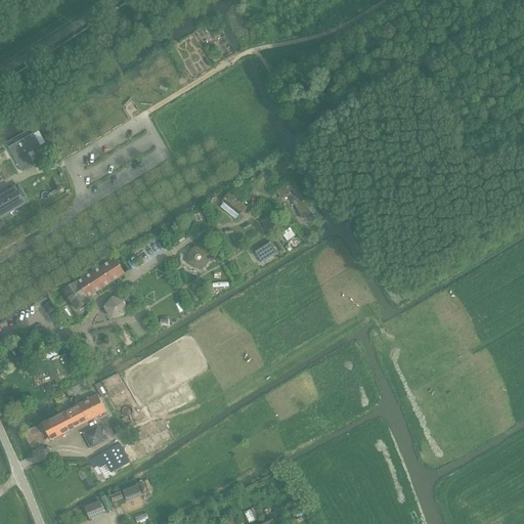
[(227,57),(235,52),(224,35),(217,39),(227,57)]
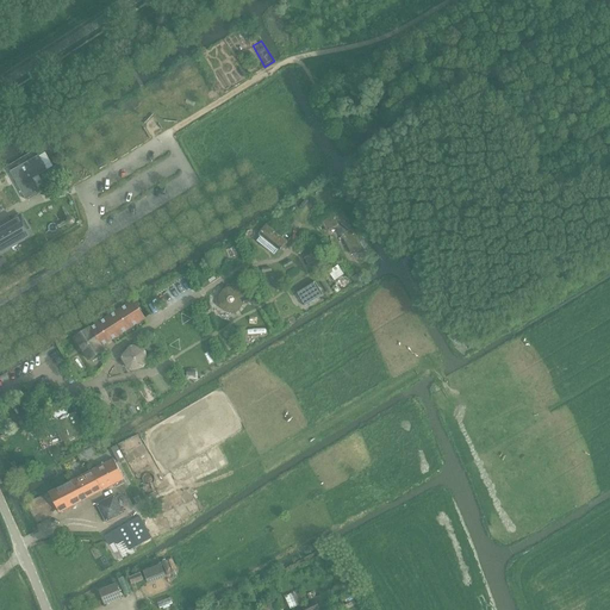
[(38,155),(10,170),(25,199),(39,191),(31,178),(47,169),(38,155)]
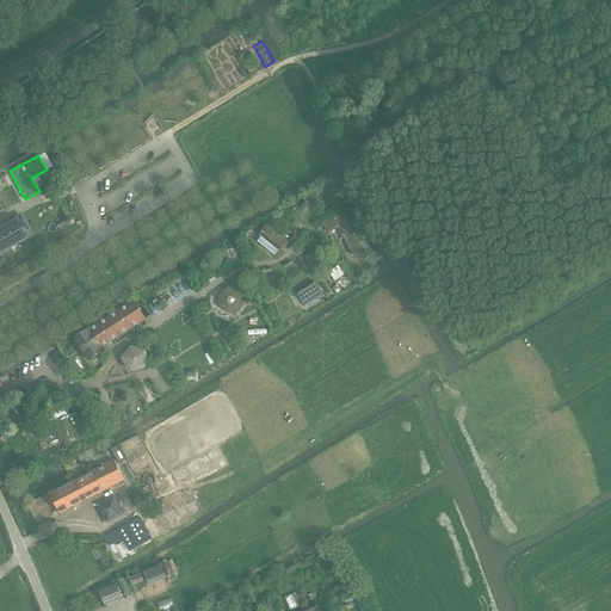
[(343,211),(322,222),(328,233),(341,226),(345,233),(341,235),(353,255),(364,250),(352,229),(349,222),(343,211)]
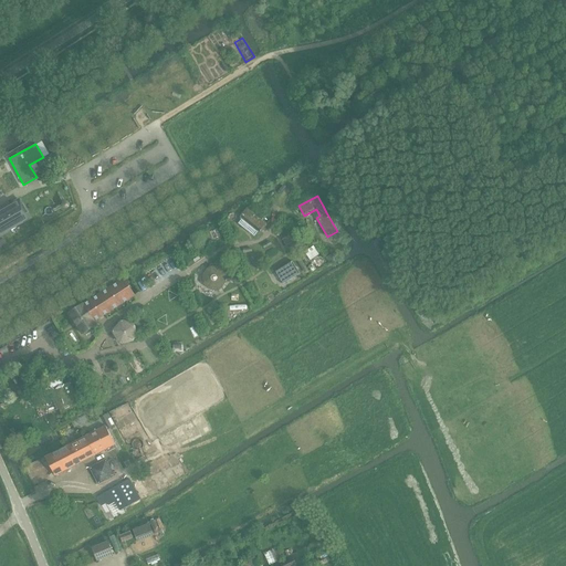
[(0,234),(29,218),(19,200),(0,210),(0,234)]
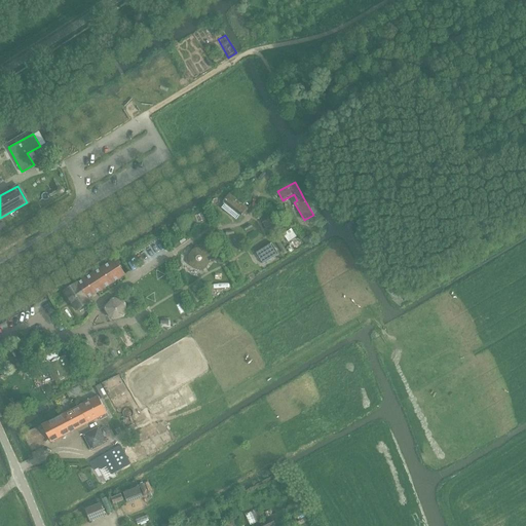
[(229,194),(223,202),(242,218),(249,209),(229,194)]
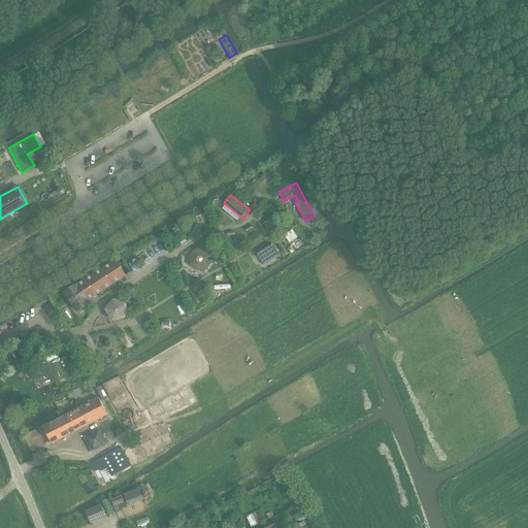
[(270,220),(264,224),(267,230),(273,226),(270,220)]
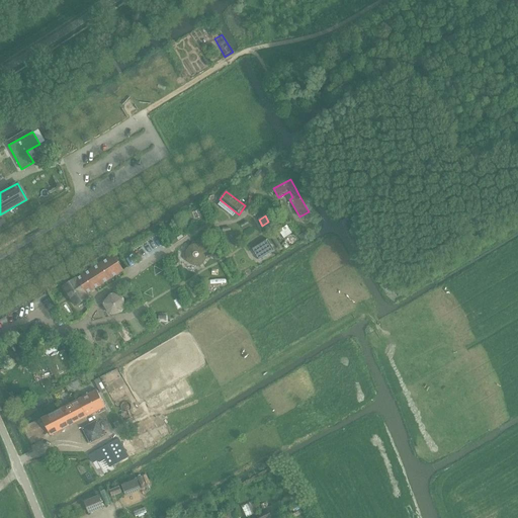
[(213,239),(208,243),(211,248),(218,244),(213,239)]
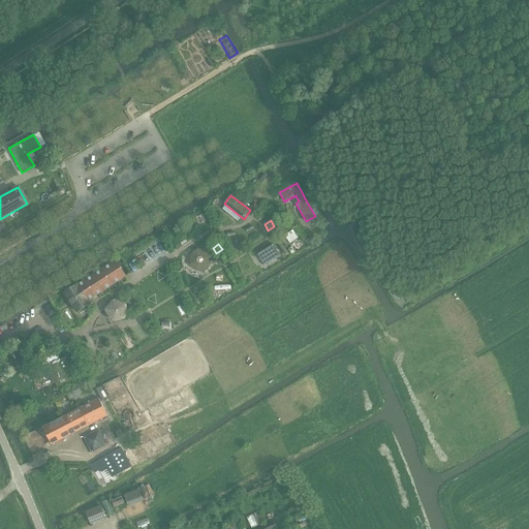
[(273,245),(257,254),(266,266),(280,256),(273,245)]
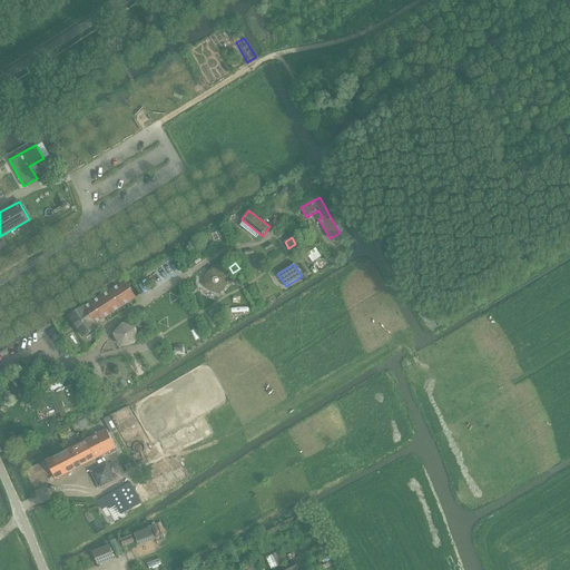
[(204,278),(204,281),(204,282),(204,283),(204,284),(205,285),(205,286),(206,287),(207,288),(208,290),(208,291),(209,291),(212,292),(213,292),(214,293),(215,293),(216,293),(218,292),(219,292),(220,292),(222,291),(223,291),(224,290),(225,288),(225,287),(226,286),(227,285),(227,284),(227,283),(227,281),(227,279),(227,278),(227,277),(227,276),(226,274),(225,273),(225,272),(224,272),(223,271),(222,269),(220,269),(219,268),(217,268),(216,268),(215,268),(214,268),(212,269),(210,269),(209,269),(208,271),(207,272),(207,273),(206,274),(205,275),(205,276),(204,277),(204,278)]
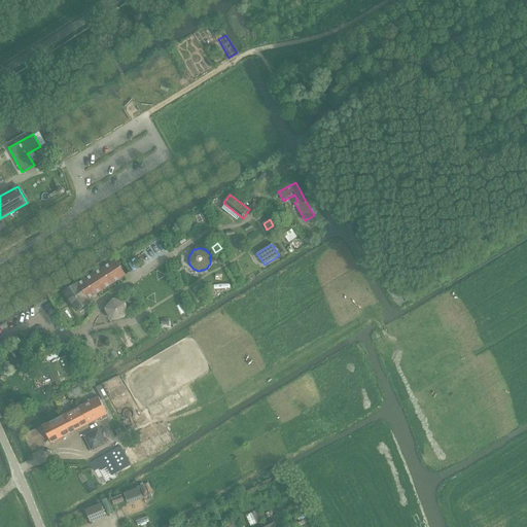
[(115,259),(77,284),(88,300),(126,275),(115,259)]
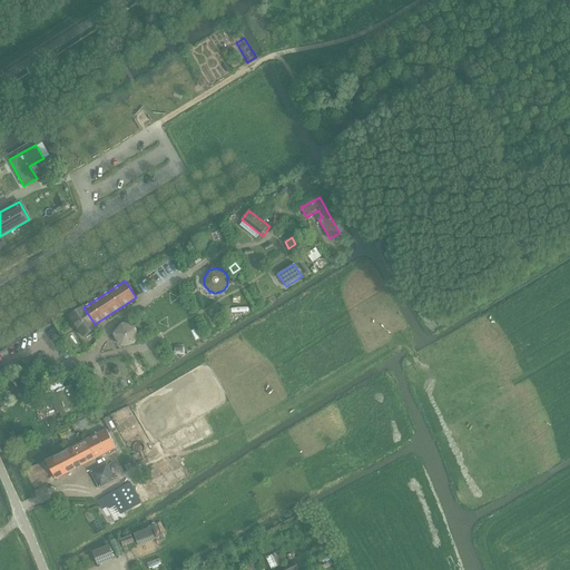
[(84,306),(69,315),(84,336),(85,335),(86,337),(87,337),(90,335),(91,334),(90,332),(98,327),(95,324),(84,307),(84,306)]
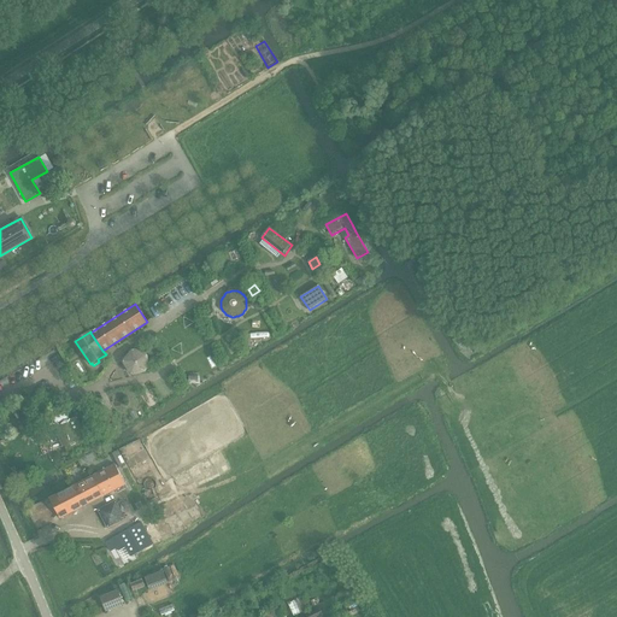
[(133,351),(122,364),(130,377),(146,374),(147,358),(133,351)]
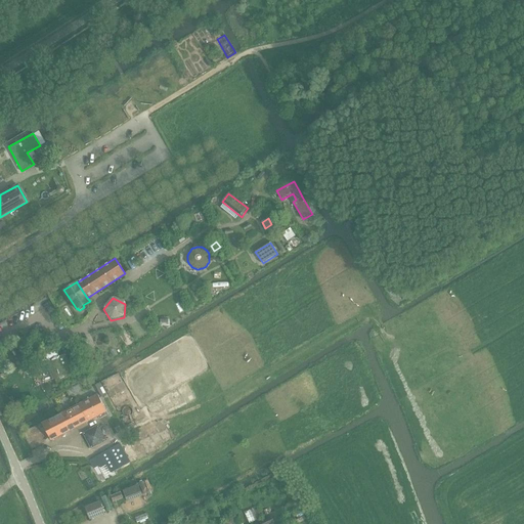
[(55,349),(40,355),(43,363),(48,361),(50,368),(57,385),(69,381),(69,380),(73,379),(73,380),(83,376),(76,359),(67,362),(66,361),(67,360),(64,355),(58,357),(58,356),(55,349)]
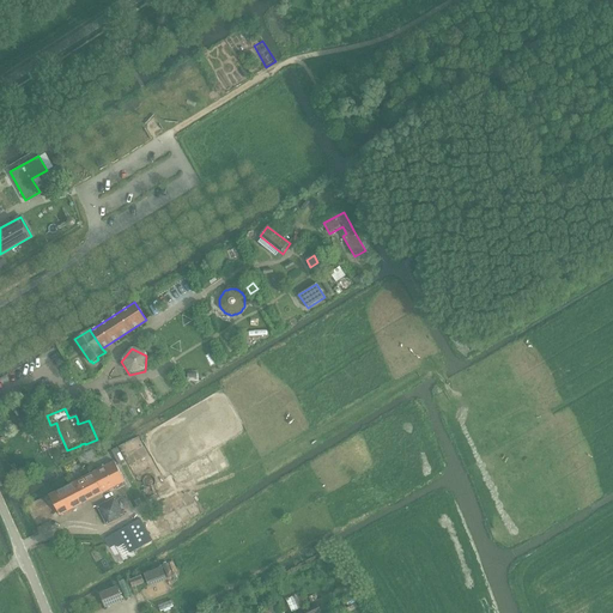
[(119,465),(125,462),(117,448),(111,450),(119,465)]
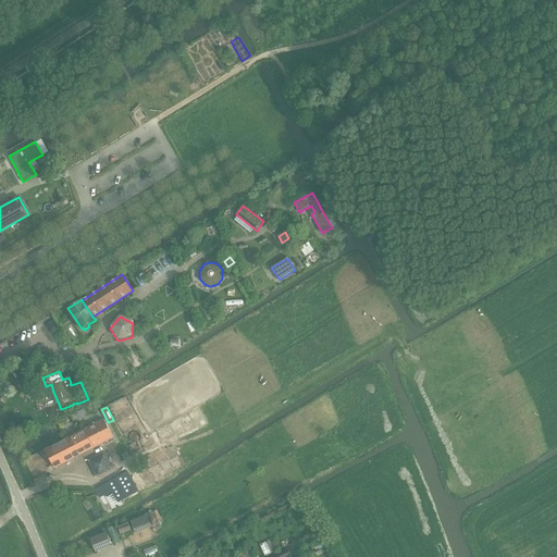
[(54,469),(104,443),(106,446),(115,441),(104,419),(45,449),(54,469)]
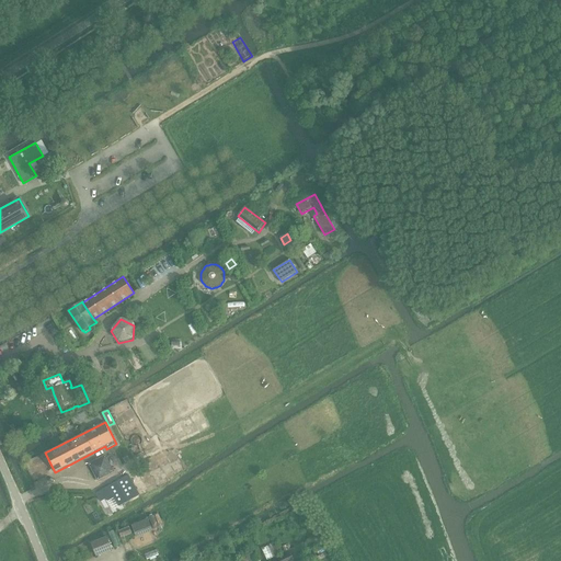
[(105,456),(90,465),(98,480),(113,471),(105,456)]
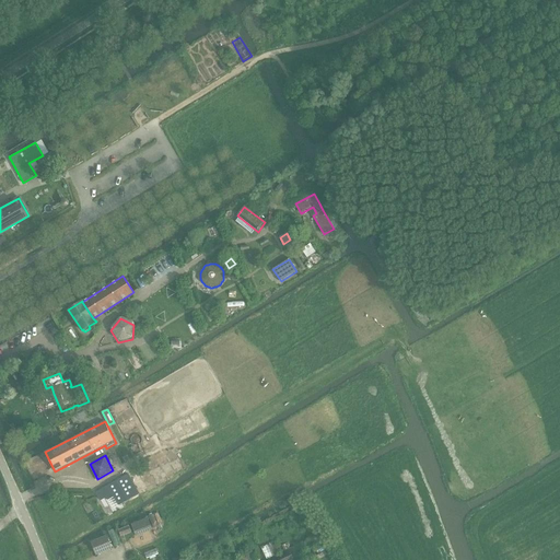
[(128,474),(102,489),(107,498),(108,500),(115,497),(119,505),(140,494),(128,474)]
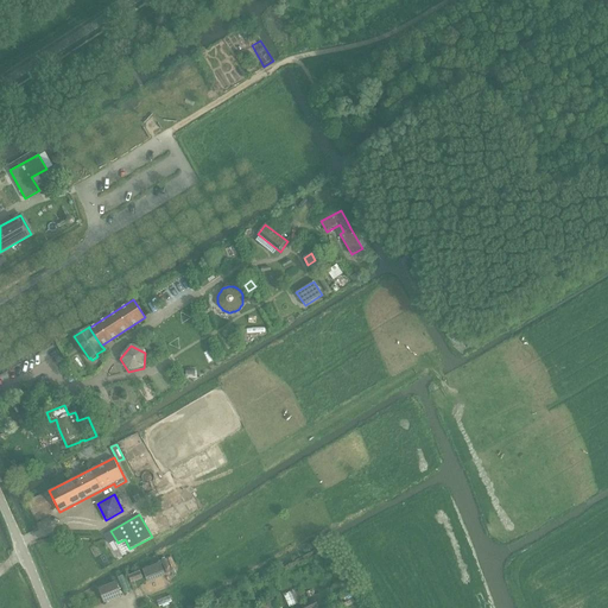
[(109,544),(116,540),(111,531),(105,534),(109,544)]
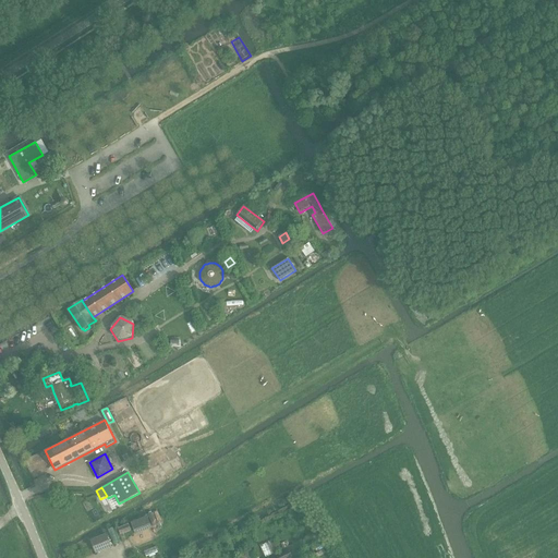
[(153,526),(158,524),(154,512),(148,514),(153,526)]
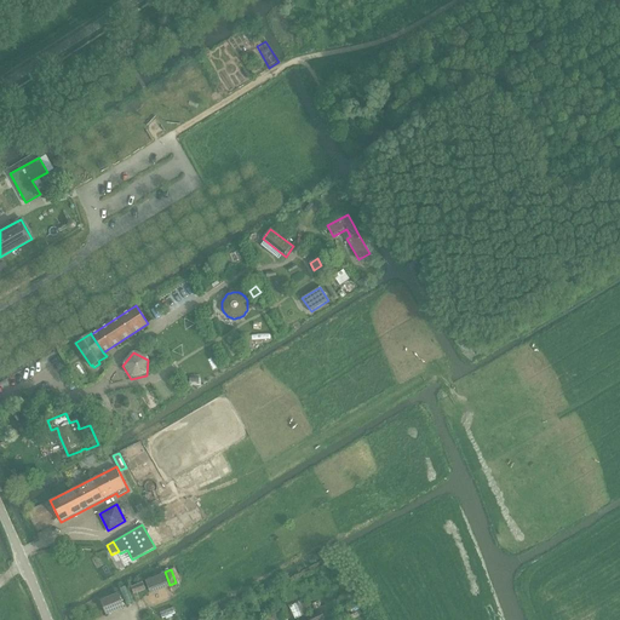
[(168,587),(164,573),(145,580),(151,593),(168,587)]
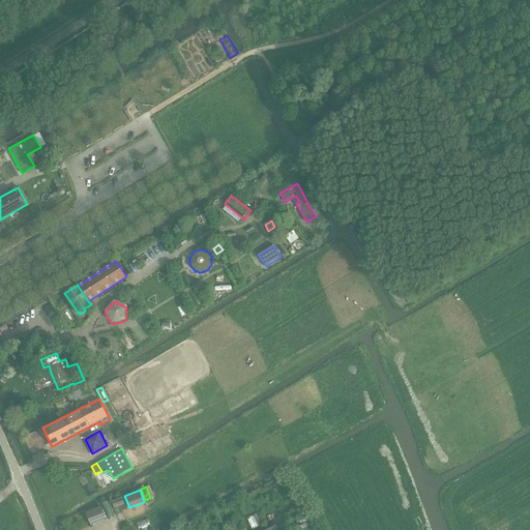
[(115,508),(124,504),(122,498),(112,501),(115,508)]
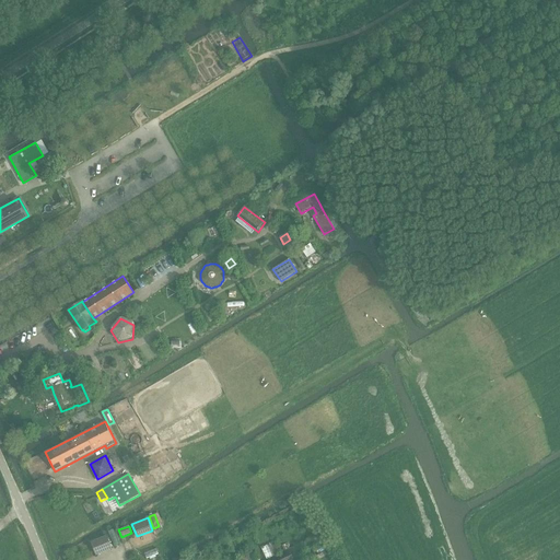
[(294,559),(293,557),(325,541),(322,535),(270,559),(294,559)]
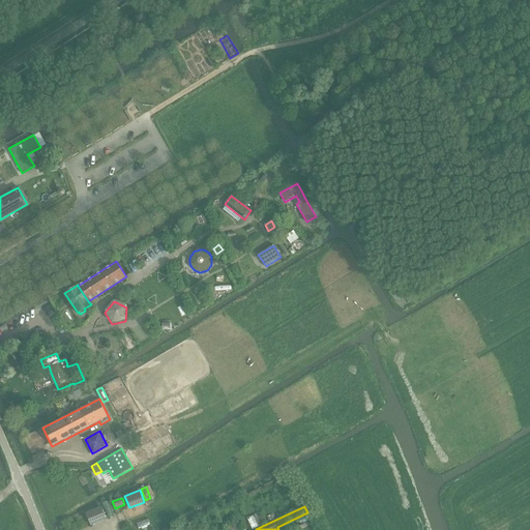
[(100,508),(86,513),(91,525),(106,519),(100,508)]
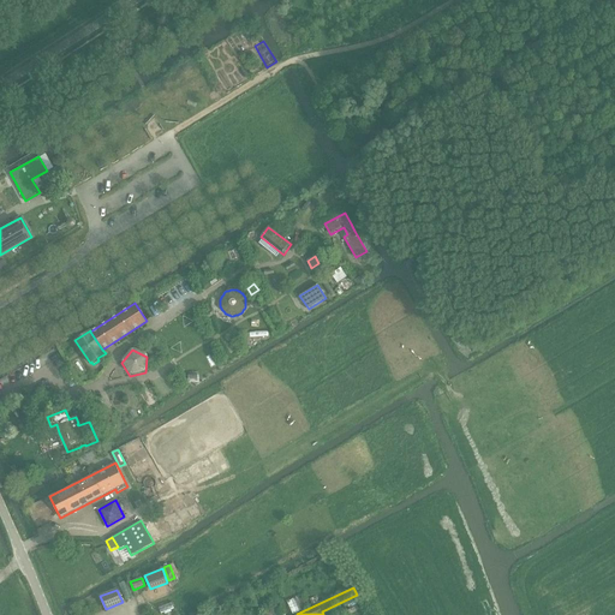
[(308,607),(302,596),(288,602),(293,614),(308,607)]
